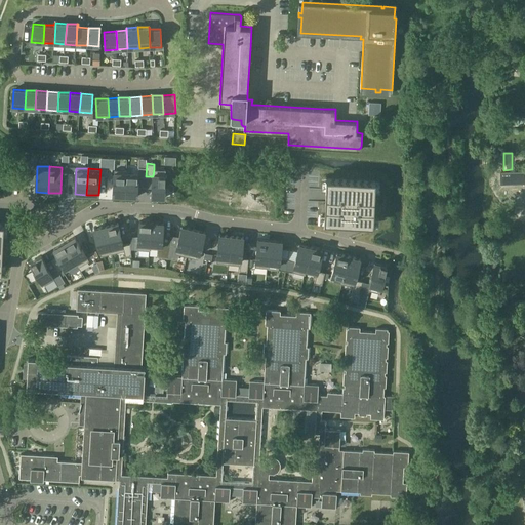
[(114,169),(113,195),(125,196),(127,172),(127,170),(114,169)]
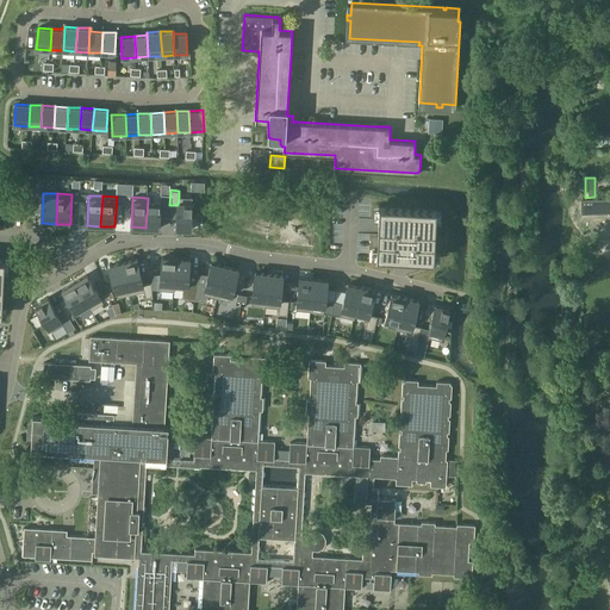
[(178,205),(176,230),(191,230),(193,198),(179,197),(178,205)]
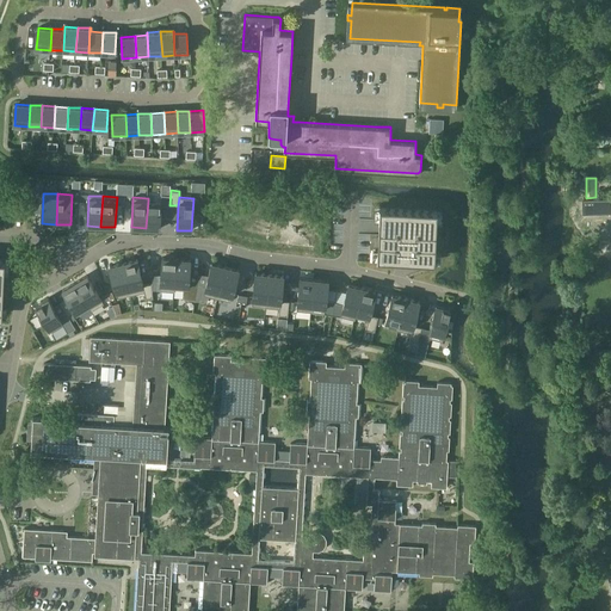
[(579,203),(580,211),(585,211),(584,209),(587,208),(588,210),(594,209),(594,207),(603,205),(603,198),(579,203)]
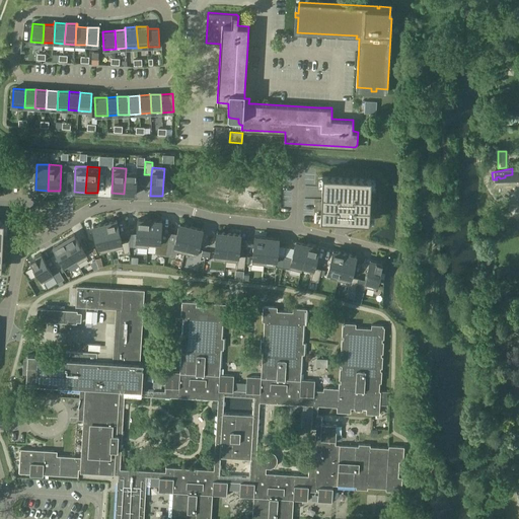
[(126,170),(124,194),(135,195),(137,173),(137,171),(126,170)]
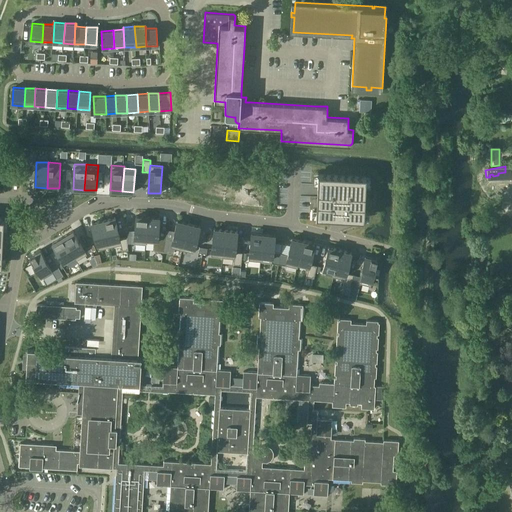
[(318,173),(316,216),(333,217),(333,214),(347,215),(347,218),(364,219),(366,175),(318,173)]
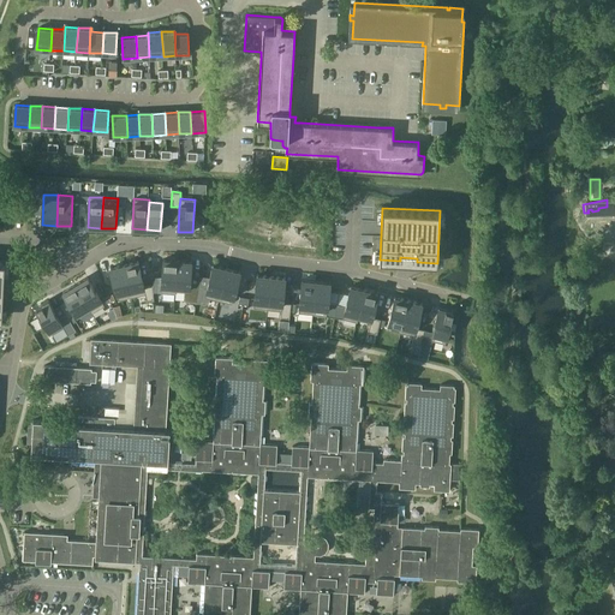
[(163,260),(161,292),(175,293),(175,291),(178,261),(163,260)]
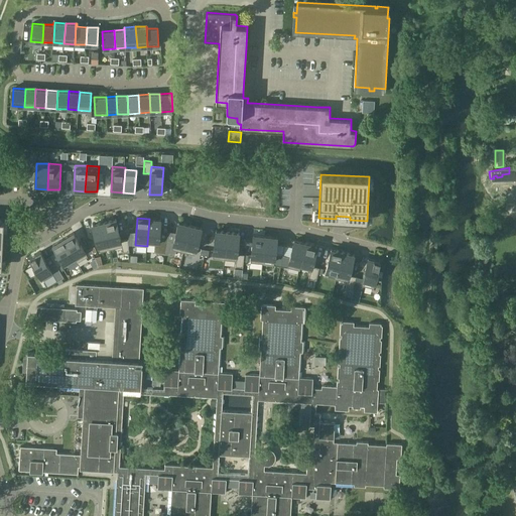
[(116,219),(105,222),(111,249),(122,246),(123,246),(121,239),(116,219)]
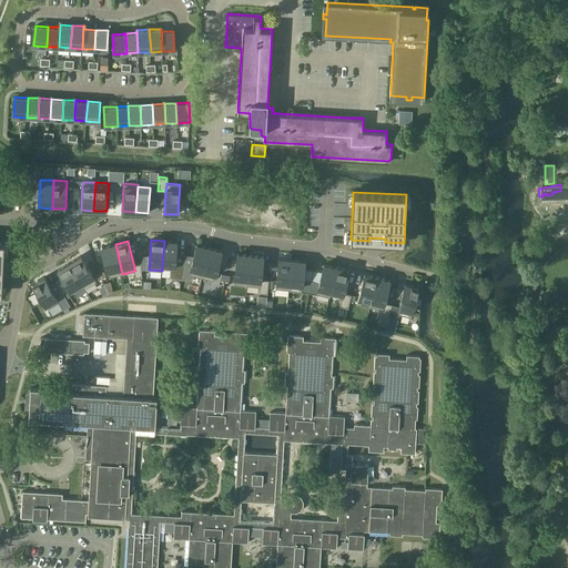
[(164,241),(162,269),(171,269),(175,269),(175,263),(178,242),(164,241)]
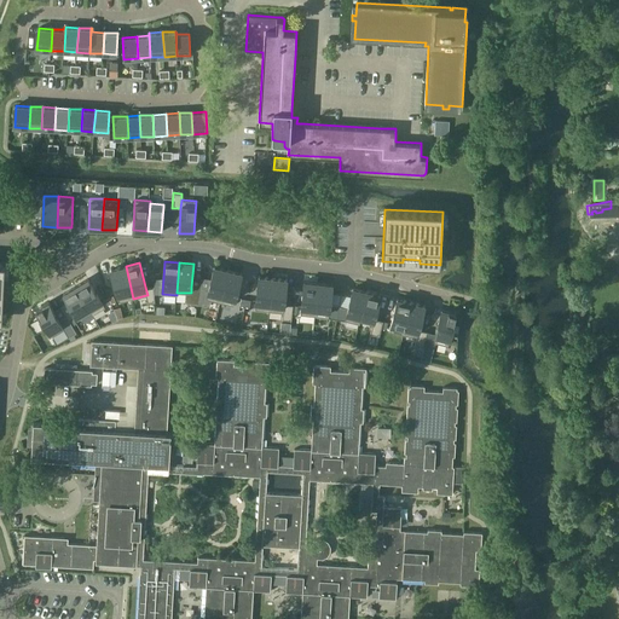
[(126,266),(111,270),(120,301),(133,299),(126,266)]
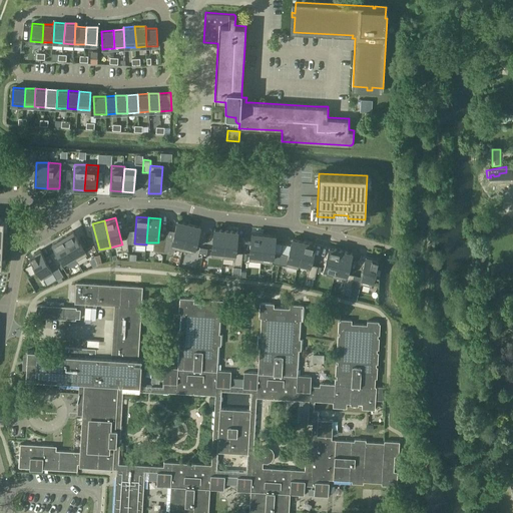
[(177,221),(172,240),(171,247),(175,248),(182,250),(189,224),(177,221)]
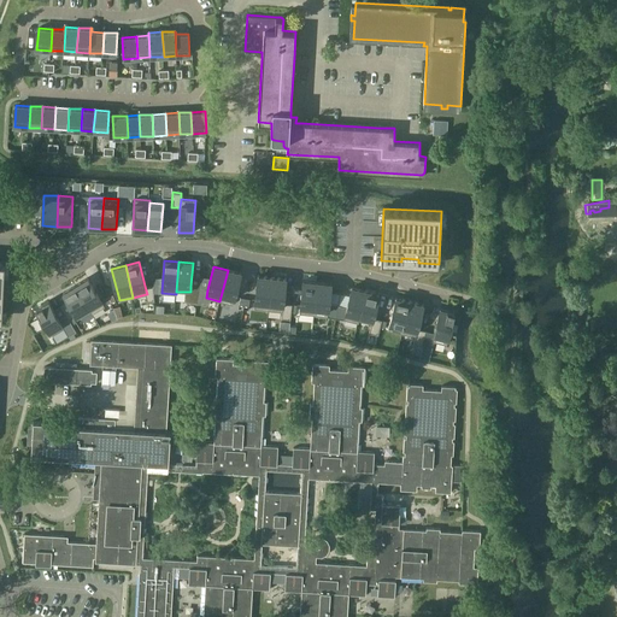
[(228,270),(219,301),(234,305),(241,274),(228,270)]
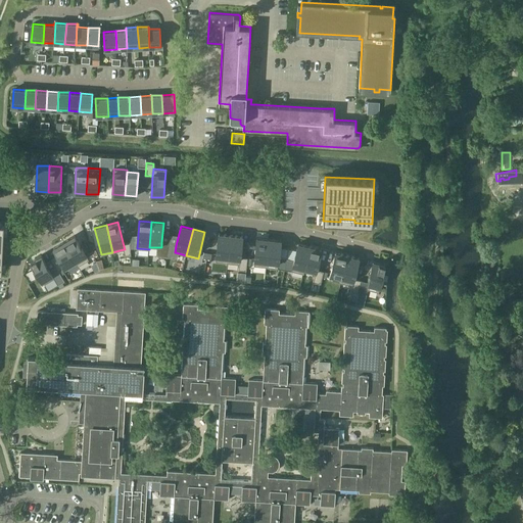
[(219,233),(216,262),(228,263),(231,235),(219,233)]
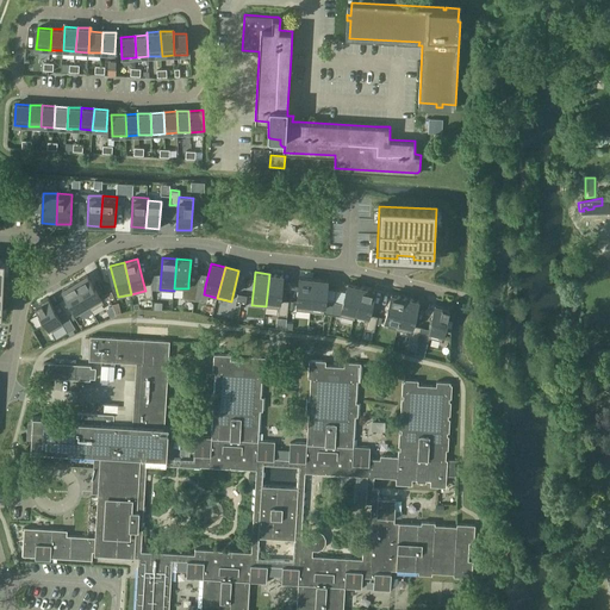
[(269,274),(266,306),(279,307),(280,299),(284,275),(269,274)]
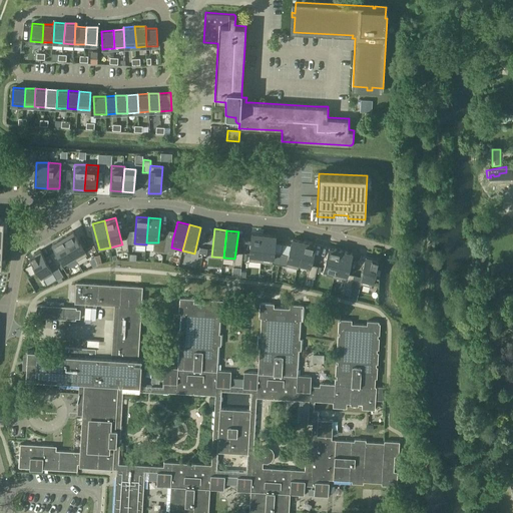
[(73,231),(63,237),(76,259),(77,261),(87,254),(73,231)]
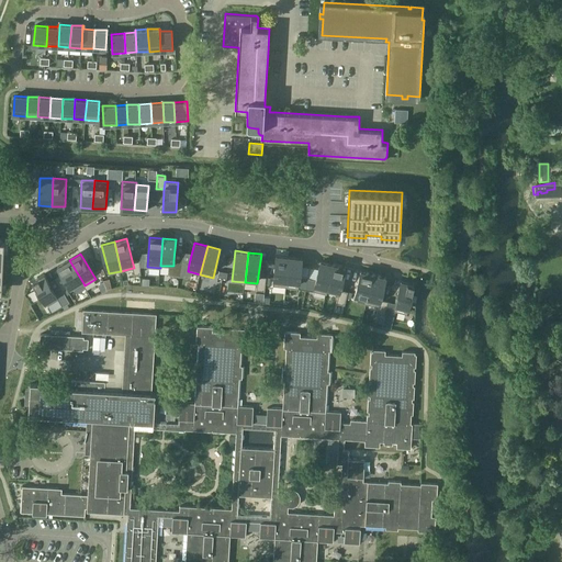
[(276,255),(273,285),(285,287),(290,257),(276,255)]
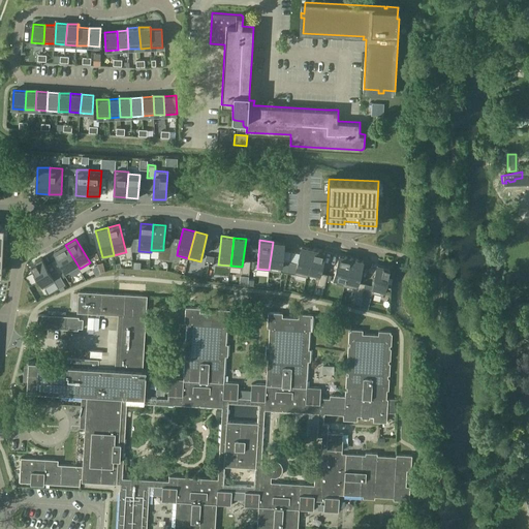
[(273,242),(269,270),(281,272),(282,260),(284,243),(273,242)]
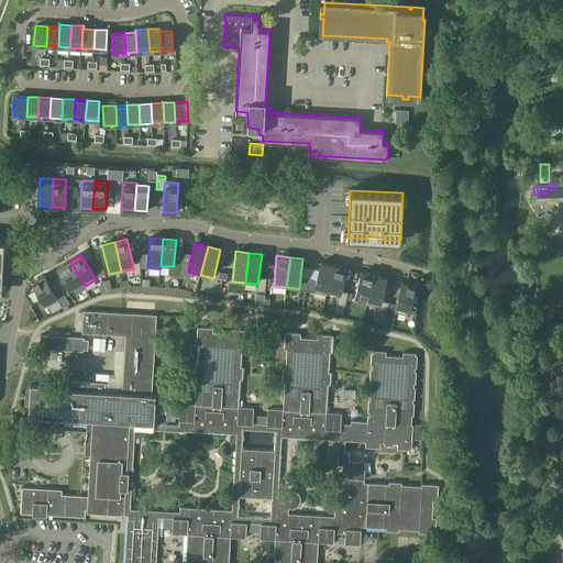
[(140,260),(132,261),(134,268),(133,268),(134,275),(141,274),(141,266),(140,260)]
